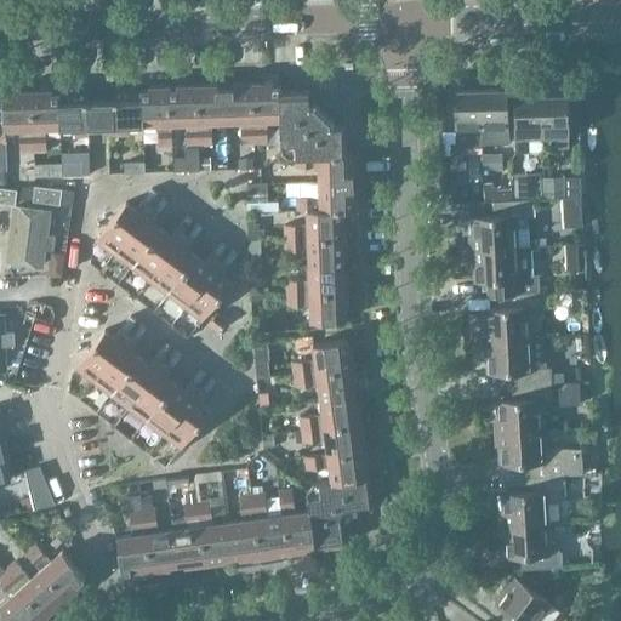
[(243,143),(256,142),(254,81),(233,83),(233,86),(226,86),(227,120),(241,120),(243,143)]
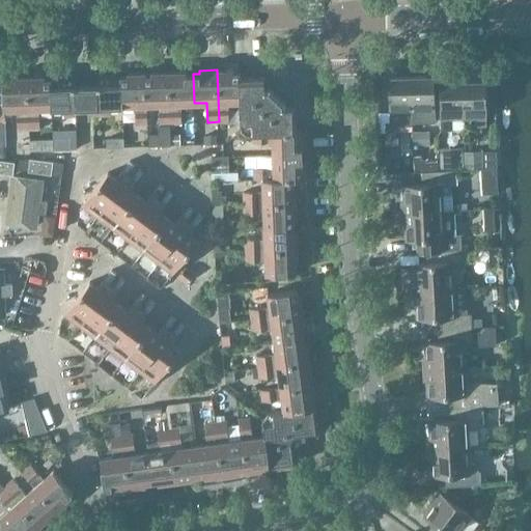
[(229,102),(241,101),(241,78),(241,72),(233,73),(233,70),(217,70),(219,121),(230,121),(229,102)]
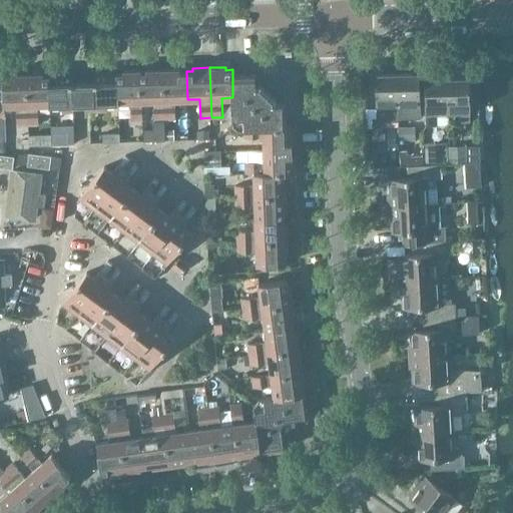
[(154,119),(165,119),(163,69),(146,70),(146,72),(141,73),(142,101),(153,100),(154,119)]
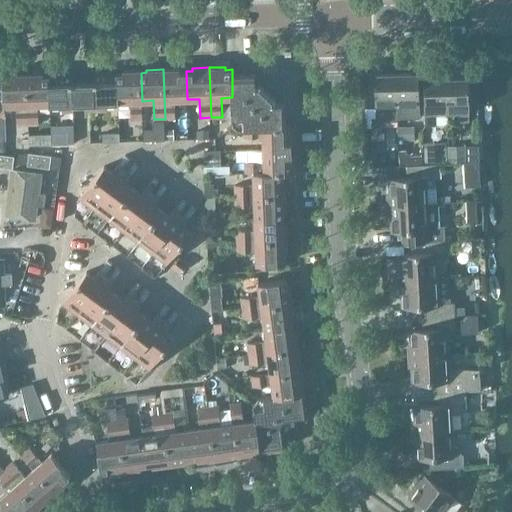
[(176,118),(175,99),(187,99),(186,71),(180,71),(180,69),(163,69),(165,119),(176,118)]
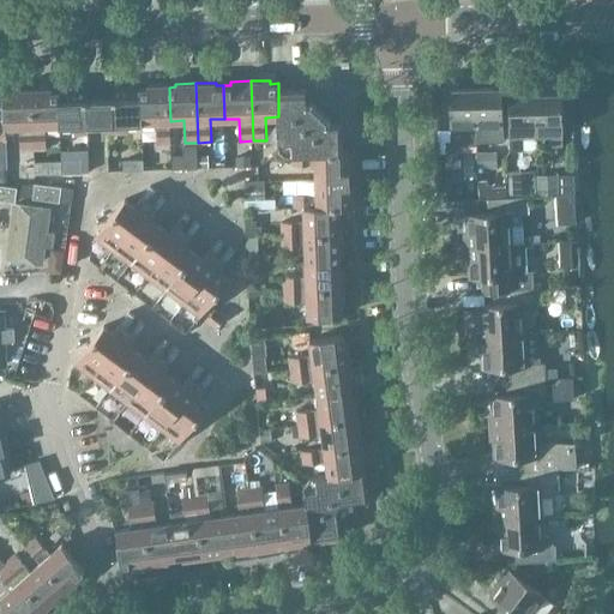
[(170,121),(169,88),(169,84),(149,84),(149,88),(142,88),(143,122),(157,121),(157,144),(172,144),(170,121)]
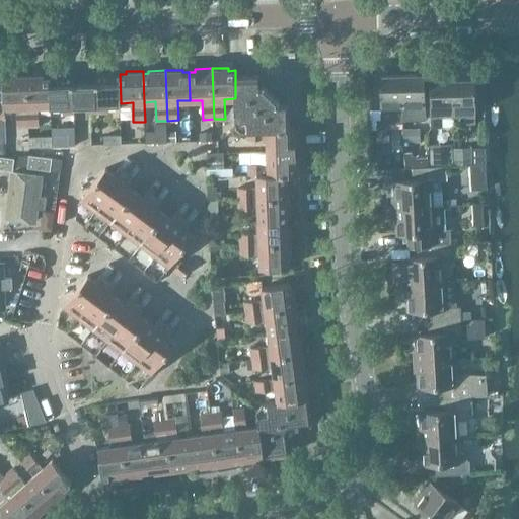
[(108,103),(121,103),(120,74),(114,75),(114,72),(95,72),(96,88),(96,112),(108,112),(108,103)]
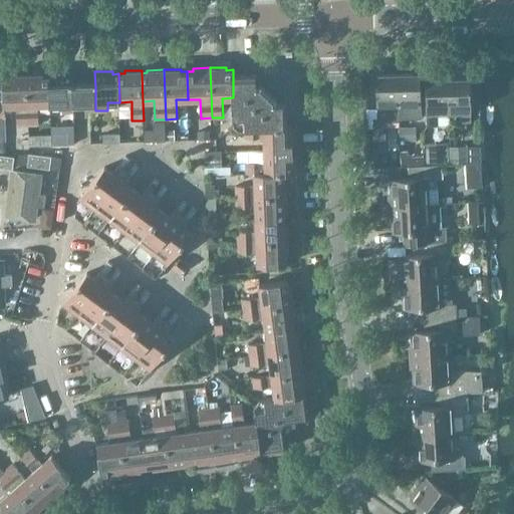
[(55,76),(49,76),(50,104),(62,104),(62,111),(74,111),(73,88),(73,72),(55,73),(55,76)]
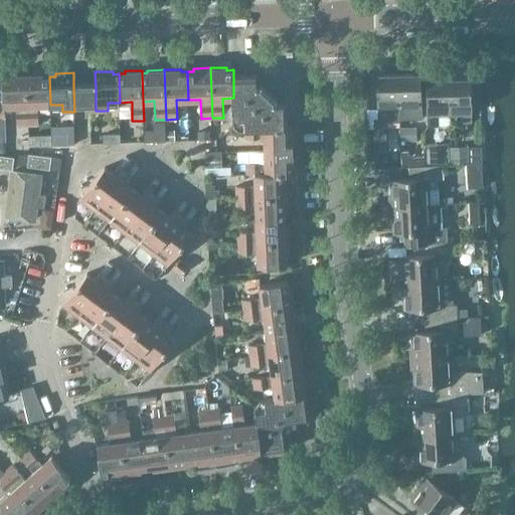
[(38,106),(50,105),(49,76),(43,76),(43,73),(26,74),(28,125),(39,125),(38,106)]
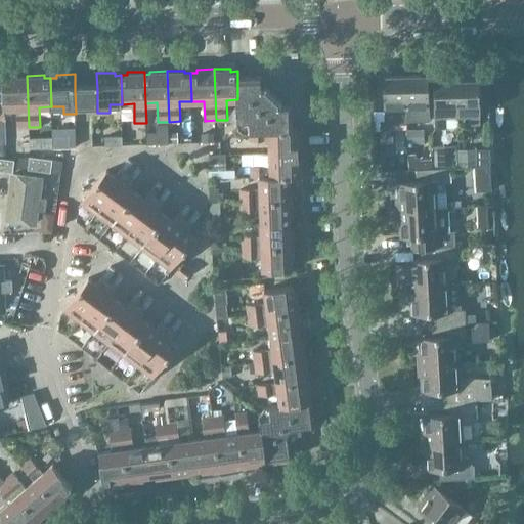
[(17,127),(29,127),(27,76),(10,76),(10,79),(4,79),(5,108),(16,107),(17,127)]
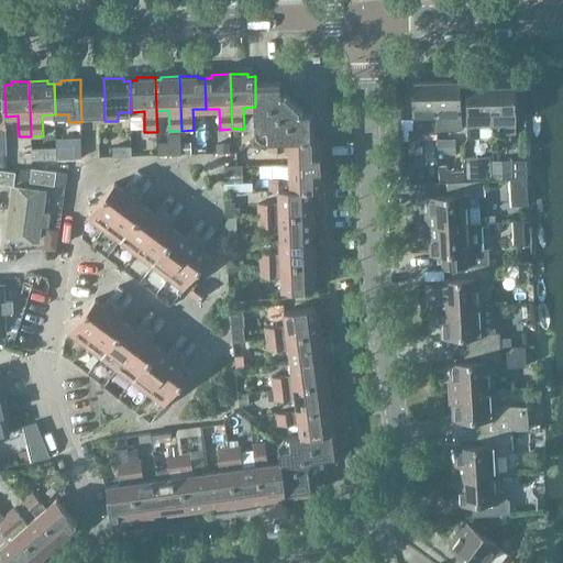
[(287,100),(286,83),(280,83),(280,81),(255,83),(255,107),(256,140),(268,140),(315,138),(313,112),(287,113),(282,108),(280,100),(287,100)]
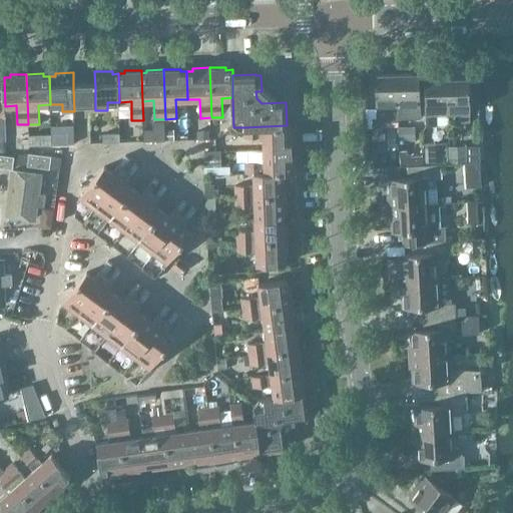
[(397,74),(375,75),(376,108),(376,118),(372,118),(373,139),(384,139),(384,122),(398,122),(398,108),(397,74)]
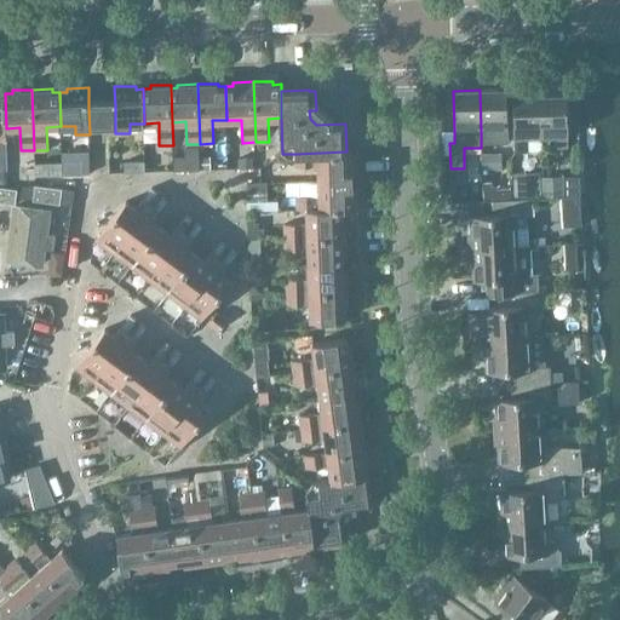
[(506,90),(480,90),(481,131),(495,131),(495,143),(507,142),(507,130),(506,90)]
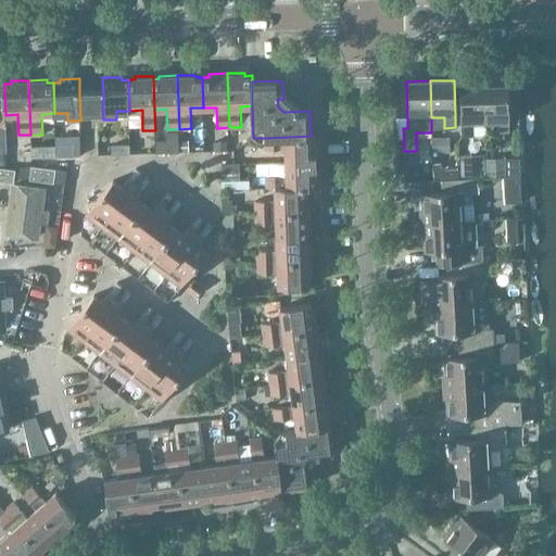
[(472,122),(485,122),(484,85),(460,86),(462,122),(462,133),(472,133),(472,122)]
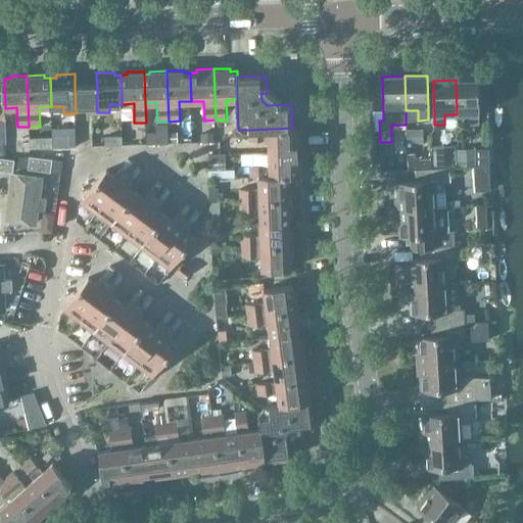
[(457,114),(469,113),(469,124),(479,124),(479,113),(478,106),(489,106),(489,80),(456,80),(457,114)]
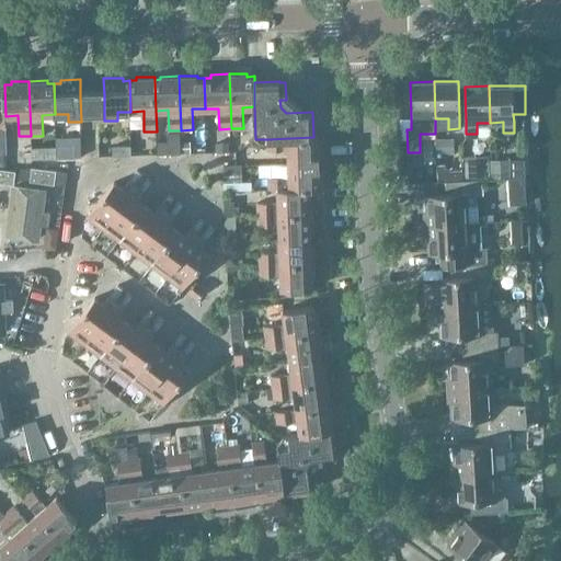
[(104,121),(104,95),(80,96),(81,122),(98,121),(104,121)]
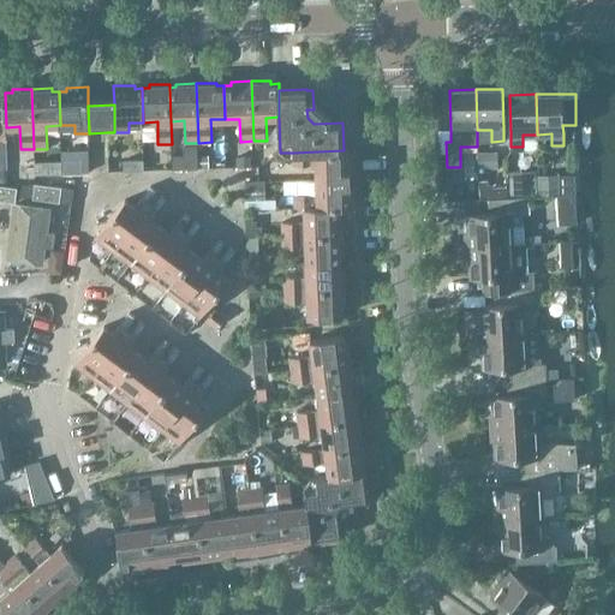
[(317,165),(317,179),(351,178),(351,171),(354,171),(353,149),(344,150),(293,153),(294,165),(317,165)]
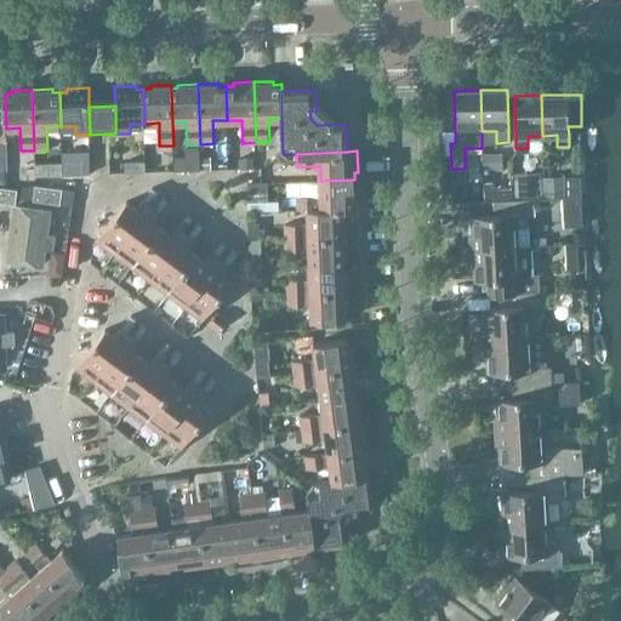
[(146,172),(144,161),(124,163),(125,174),(146,172)]
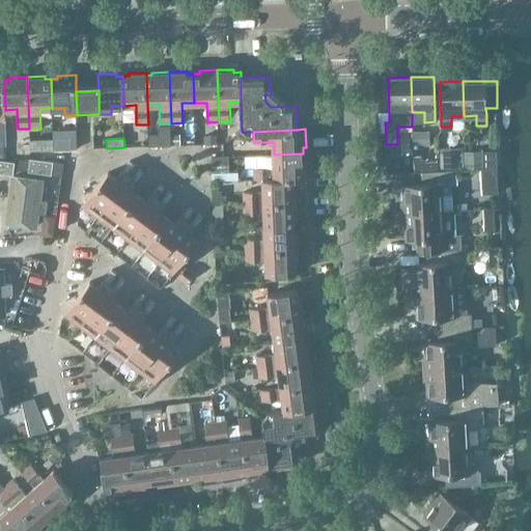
[(53,141),(53,149),(70,149),(70,140),(53,141)]
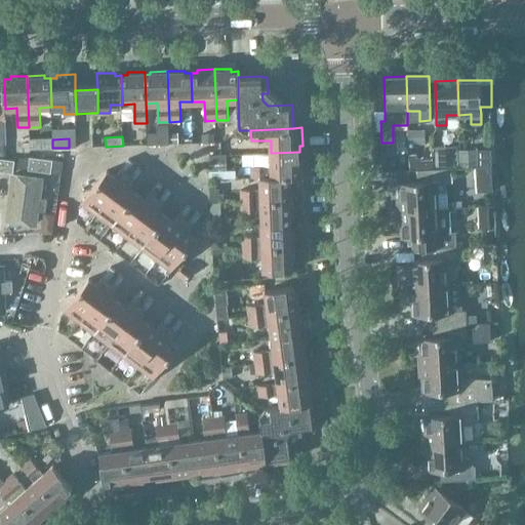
[(454,149),(432,150),(433,164),(454,164),(454,149)]
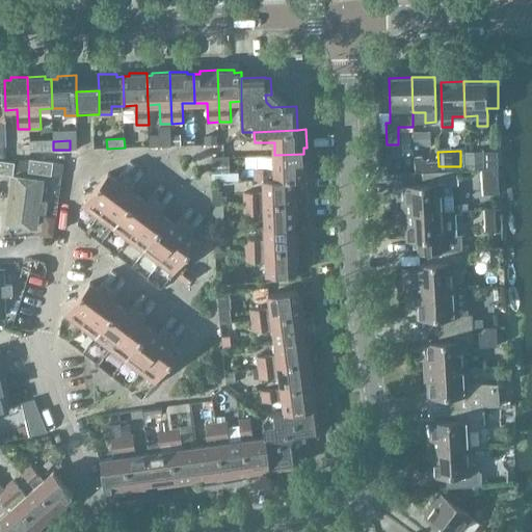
[(461,151),(461,165),(481,165),(481,152),(461,151)]
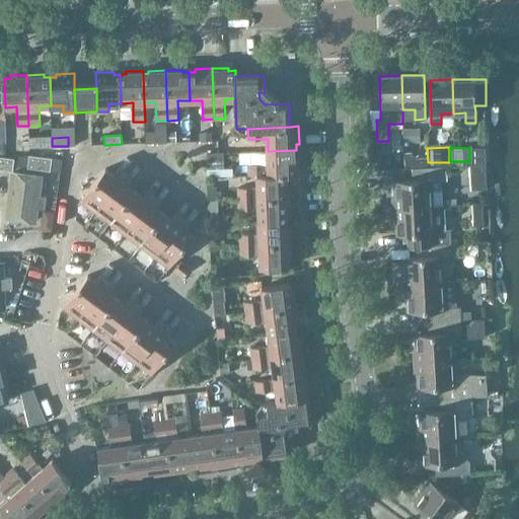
[(296,156),(296,150),(268,151),(268,163),(249,163),(249,175),(257,174),(286,174),(300,173),(299,156),(296,156)]
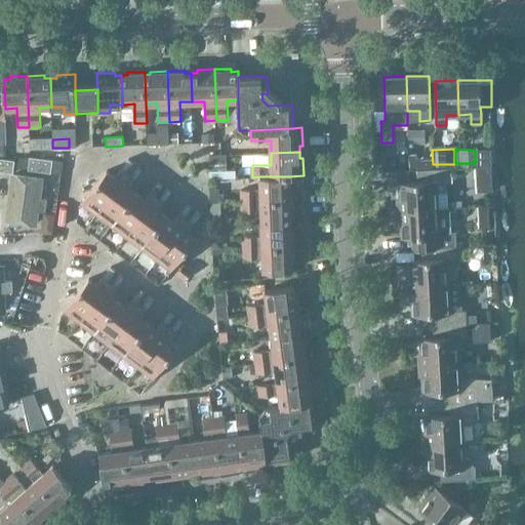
[(0,158),(0,171),(11,173),(12,173),(14,161),(0,158)]
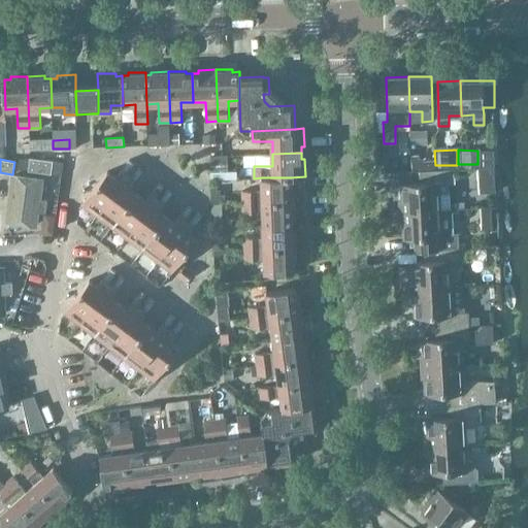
[(30,159),(28,170),(51,173),(53,162),(30,159)]
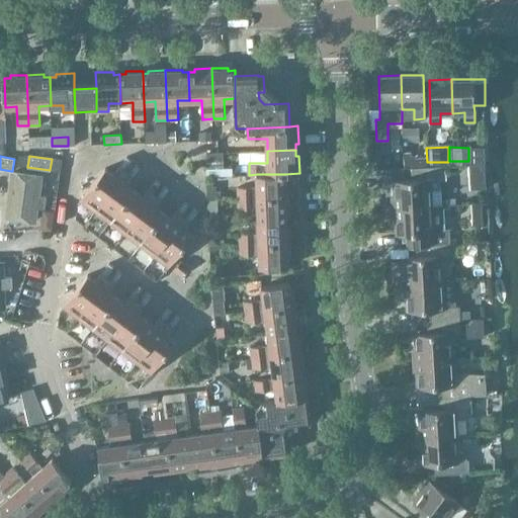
[(82,198),(170,264),(170,265),(193,234),(185,228),(199,210),(185,200),(172,218),(164,211),(157,205),(170,188),(157,178),(143,195),(127,183),(141,166),(127,156),(114,173),(106,167),(82,198)]
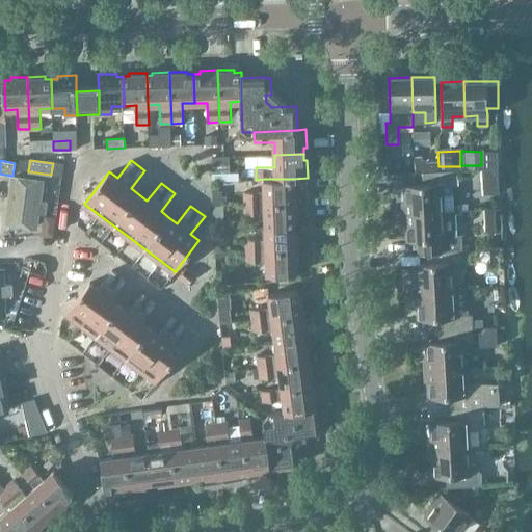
[(403,203),(403,213),(443,211),(442,195),(452,195),(451,184),(458,184),(457,170),(423,173),(423,185),(404,186),(405,202),(403,203)]
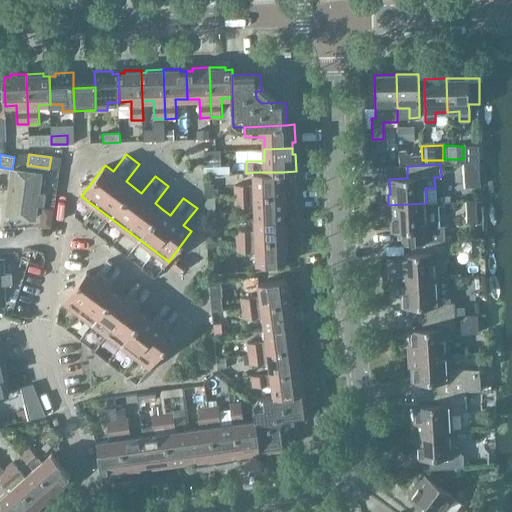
[(11,169),(4,215),(36,220),(43,173),(11,169)]
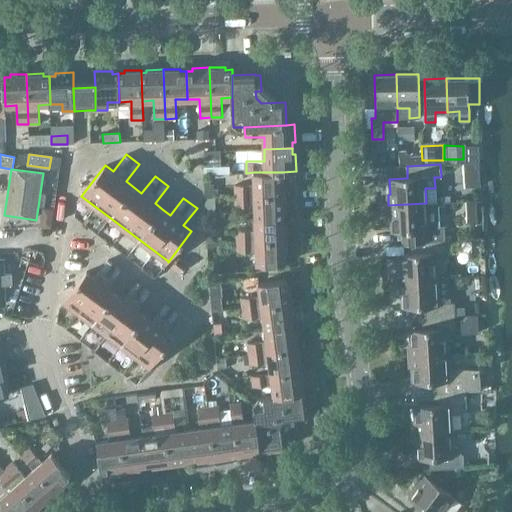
[(0,171),(0,226),(1,227),(9,172),(0,171)]
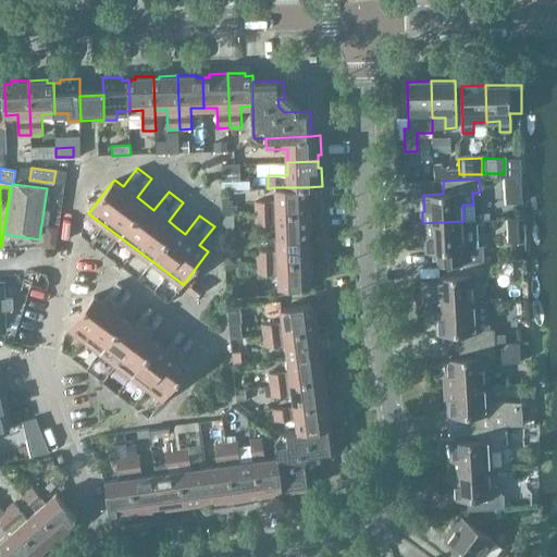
[(256,200),(257,212),(311,211),(310,193),(307,193),(307,187),(276,187),(276,200),(256,200)]
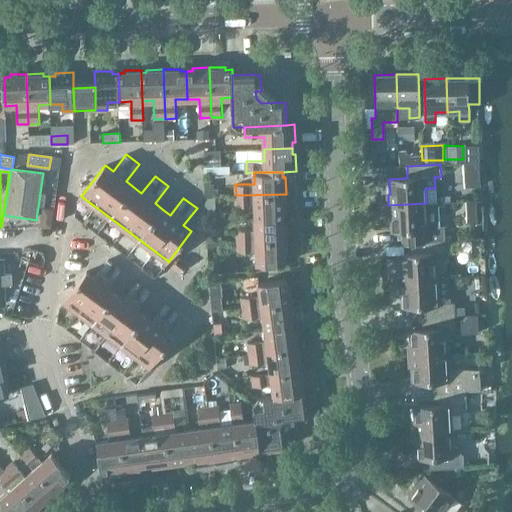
[(286,211),(286,194),(236,195),(236,206),(255,205),(255,217),(284,217),(283,211),(286,211)]
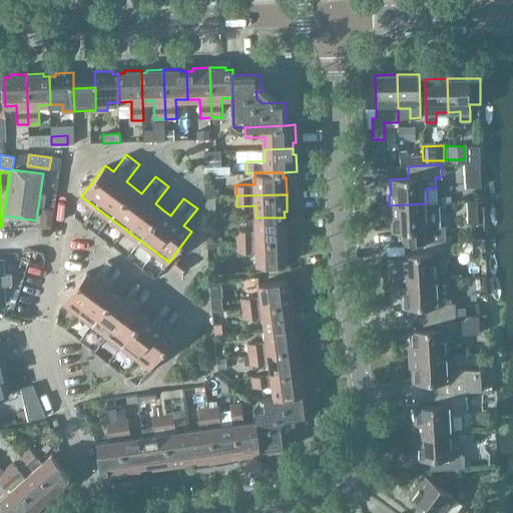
[(470,221),(471,202),(455,201),(454,220),(470,221)]
